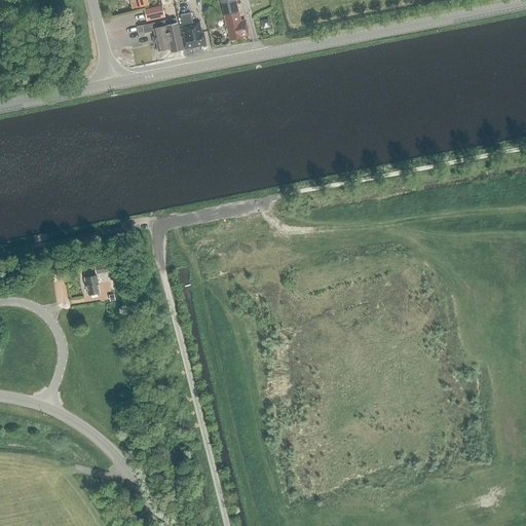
[(129,0),(132,8),(147,5),(146,0),(129,0)]
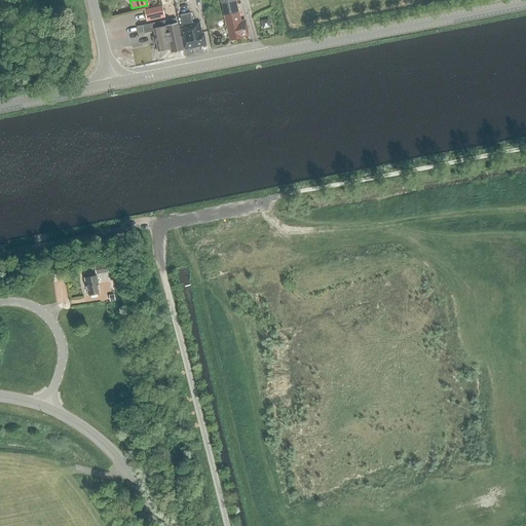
[(240,22),(234,0),(220,0),(227,28),(225,30),(226,34),(228,34),(230,42),(242,39),(242,38),(249,37),(246,22),(240,23),(240,22)]
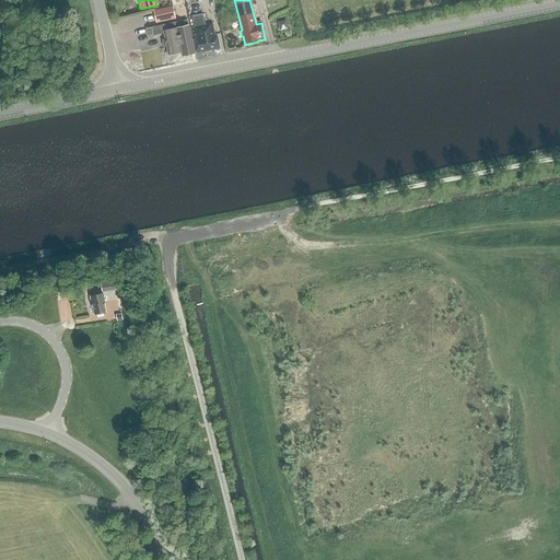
[(175,19),(173,6),(153,10),(155,23),(175,19)]
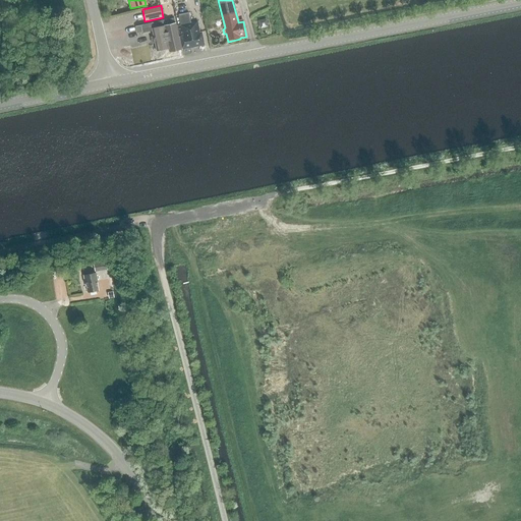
[(197,22),(189,23),(187,13),(177,15),(179,25),(175,26),(177,38),(178,38),(181,50),(204,46),(201,33),(199,33),(197,22)]
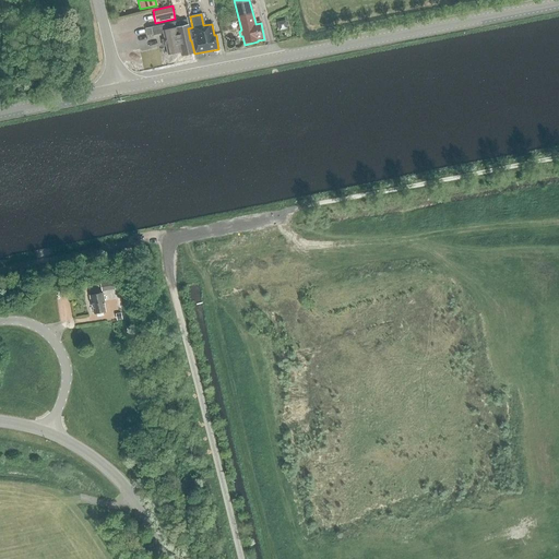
[(163,47),(166,47),(168,56),(180,54),(181,56),(194,54),(191,40),(190,40),(188,28),(187,20),(146,28),(147,36),(163,33),(165,40),(162,42),(163,47)]
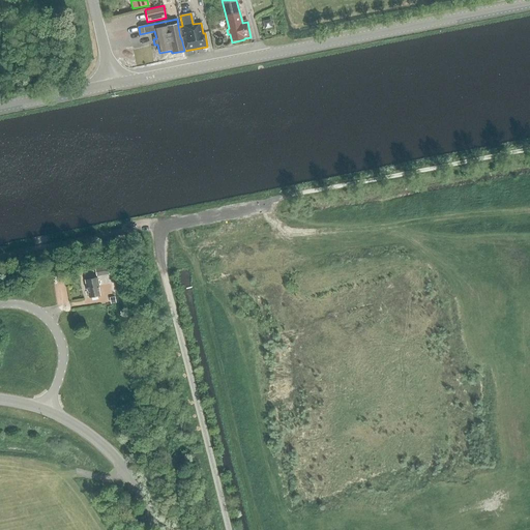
[(109,274),(108,266),(95,268),(96,276),(109,274)]
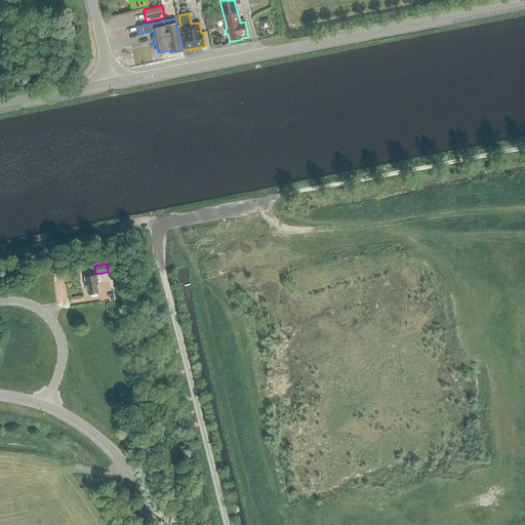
[(97,285),(96,275),(83,277),(85,286),(86,286),(87,294),(97,292),(96,285),(97,285)]
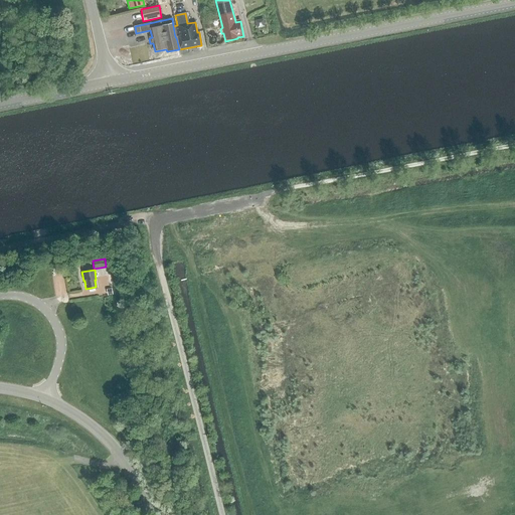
All buildings are outlined.
